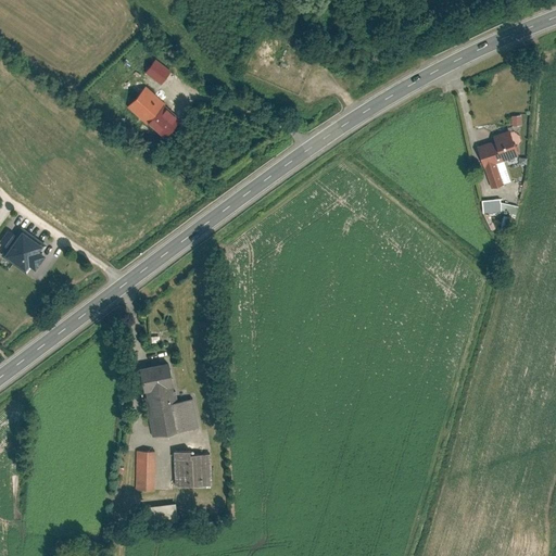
[(153,62),(144,74),(160,86),(169,75),(153,62)]
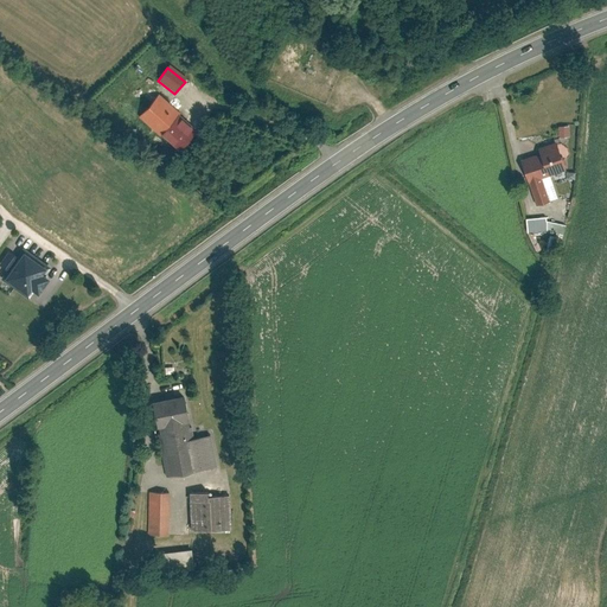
[(158,138),(160,135),(171,146),(172,145),(179,152),(195,135),(190,129),(191,128),(178,116),(179,115),(159,95),(138,117),(158,138)]
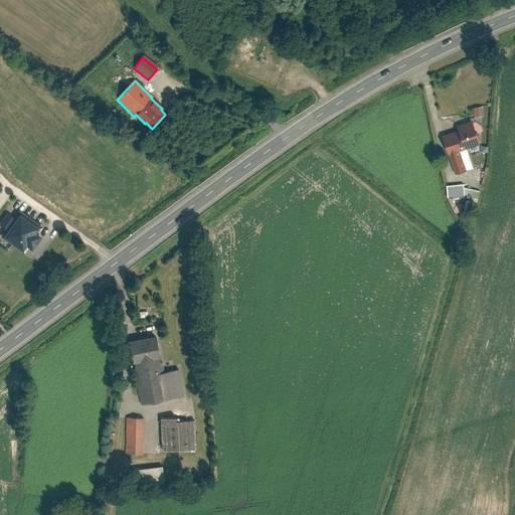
[(473,115),(482,114),(482,106),(473,106),(473,115)]
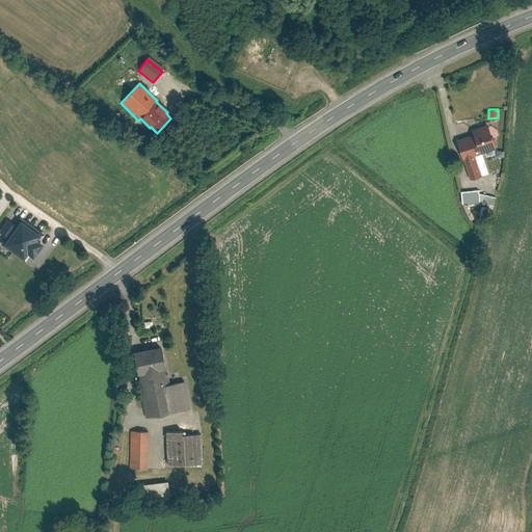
[(479,177),(472,158),(495,150),(487,130),(470,136),(471,140),(456,147),(470,181),(479,177)]
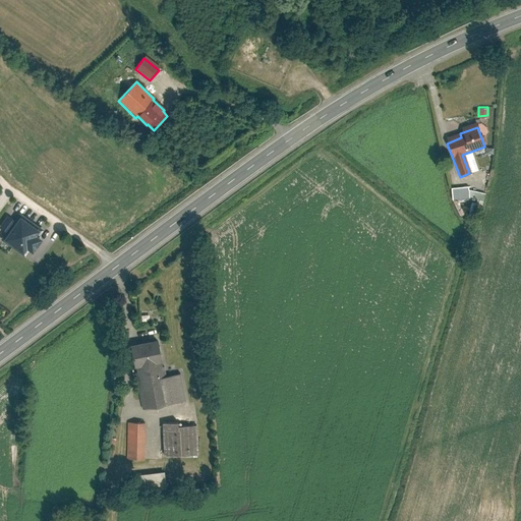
[(468,186),(452,187),(453,199),(469,197),(468,186)]
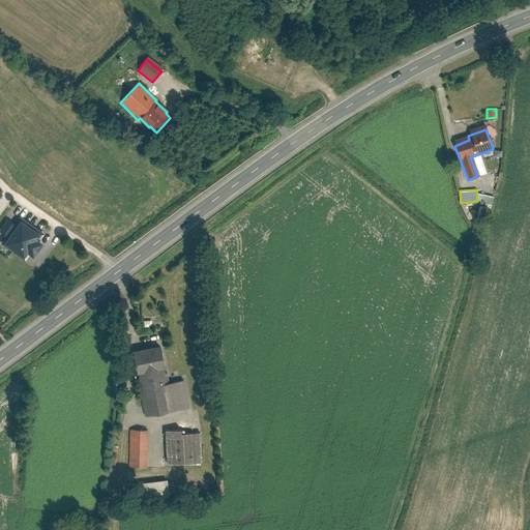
[(46,232),(21,215),(3,242),(26,258),(30,252),(35,255),(45,240),(41,238),(46,232)]
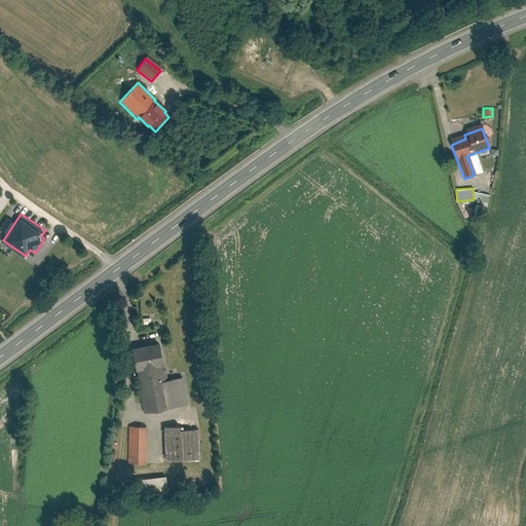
[(135,372),(140,371),(158,368),(162,367),(158,343),(129,349),(135,372)]
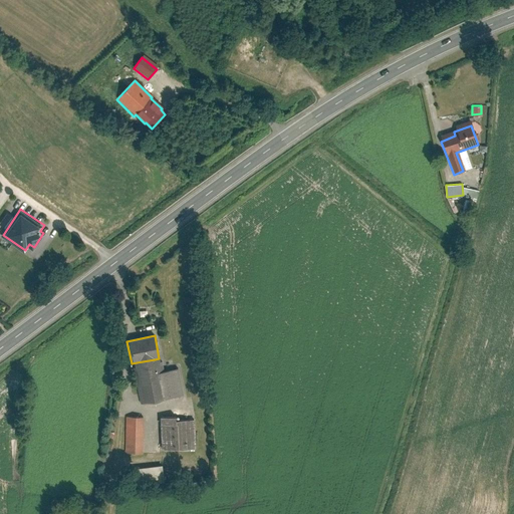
[(135,380),(140,405),(183,396),(177,369),(157,373),(155,359),(137,362),(140,379),(135,380)]
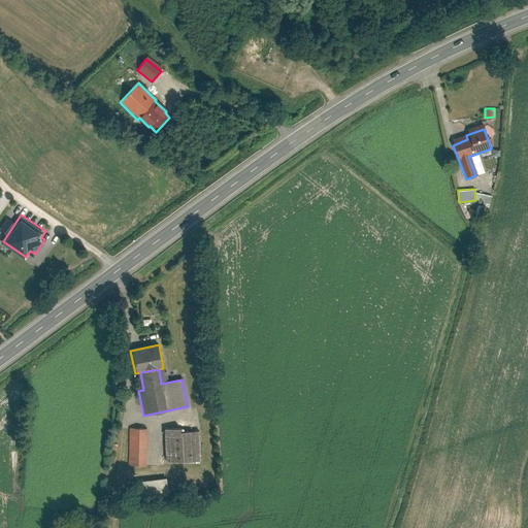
[(129,429),(128,466),(145,467),(146,429),(129,429)]
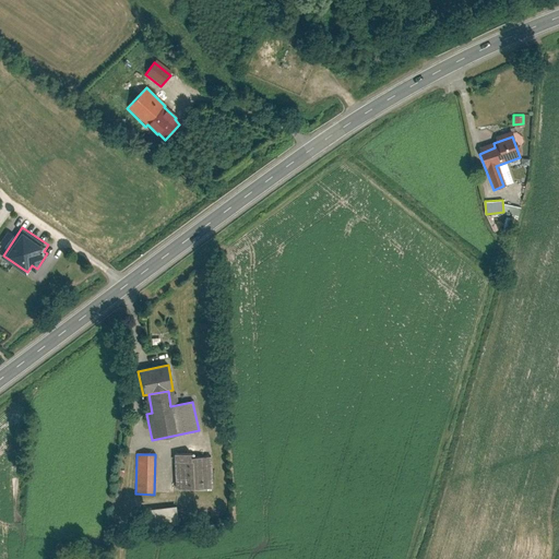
[(174,454),(175,489),(213,488),(212,456),(192,456),(192,454),(174,454)]
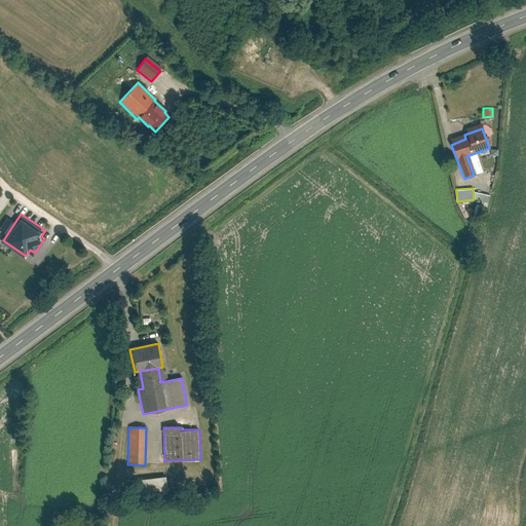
[(166,478),(135,480),(137,497),(167,495),(166,478)]
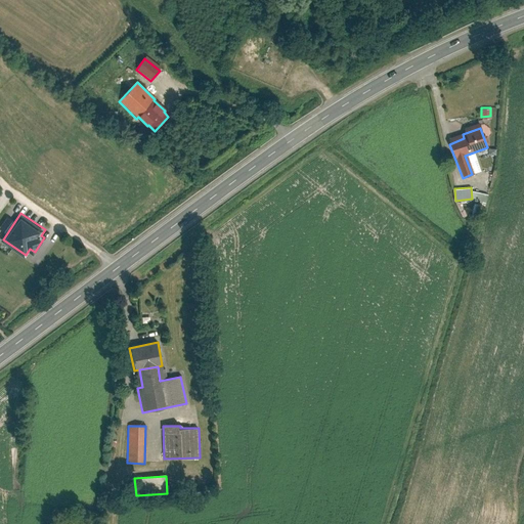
All buildings are outlined.
